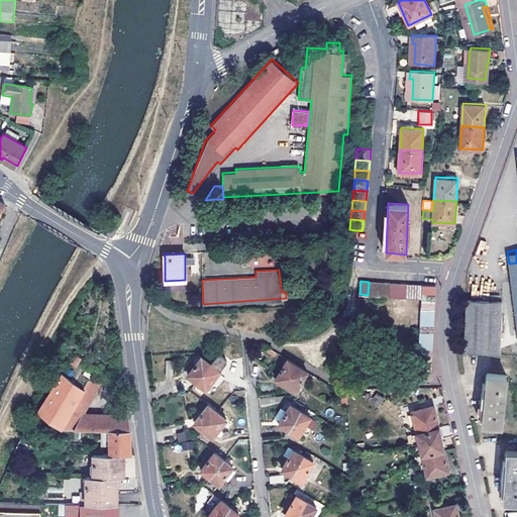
[(377,282),(369,282),(368,295),(376,295),(377,282)]
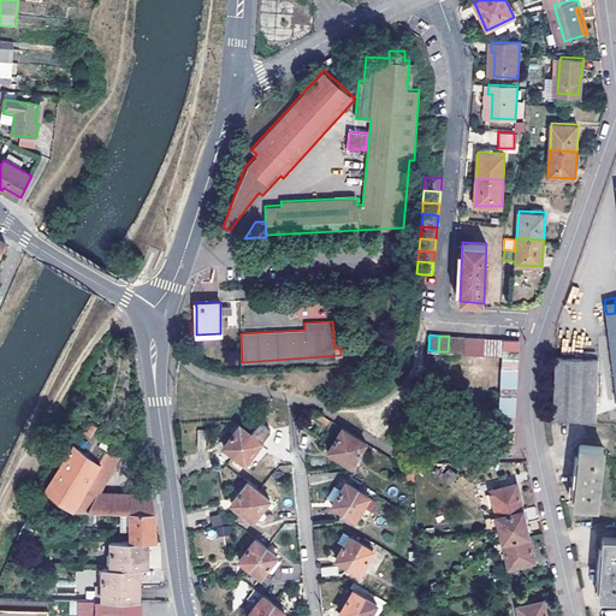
[(466,337),(457,337),(456,353),(466,353),(466,337)]
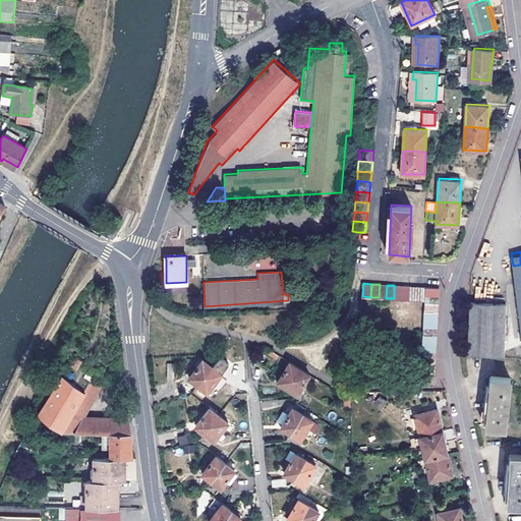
[(394,285),(394,298),(402,299),(402,285),(394,285)]
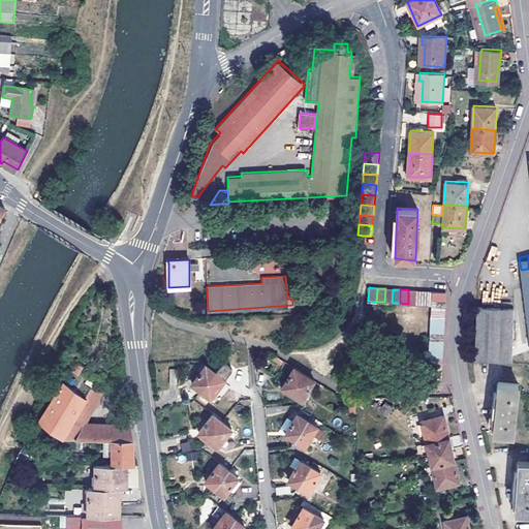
[(416,290),(408,289),(408,304),(415,304),(416,290)]
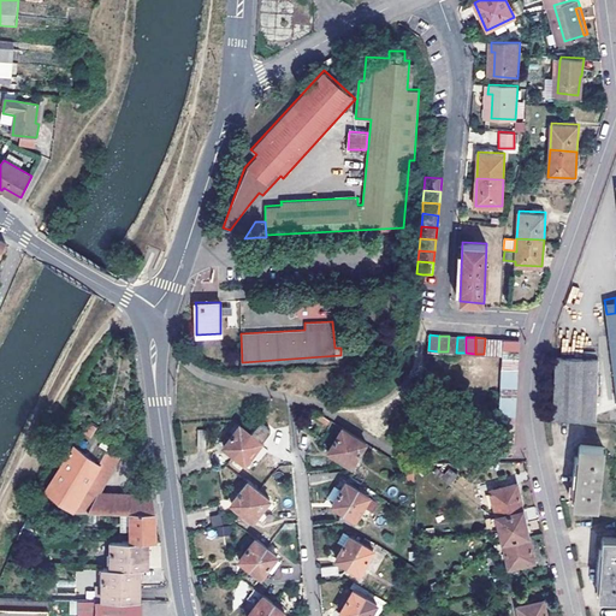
[(485,338),(484,354),(493,354),(495,338),(485,338)]
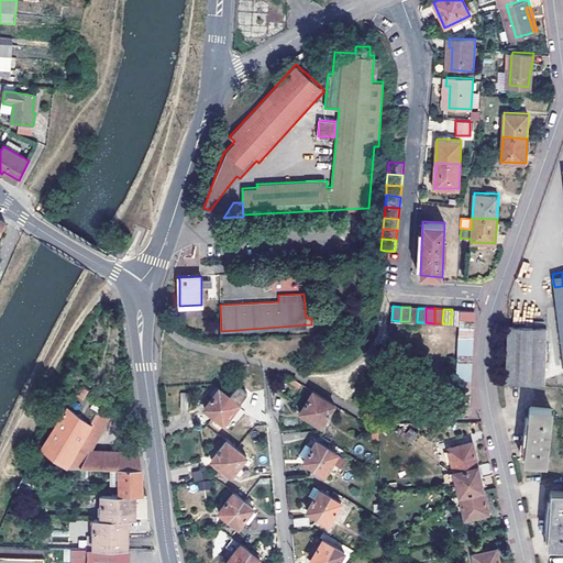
[(460,319),(461,310),(452,309),(451,323),(460,324),(460,319)]
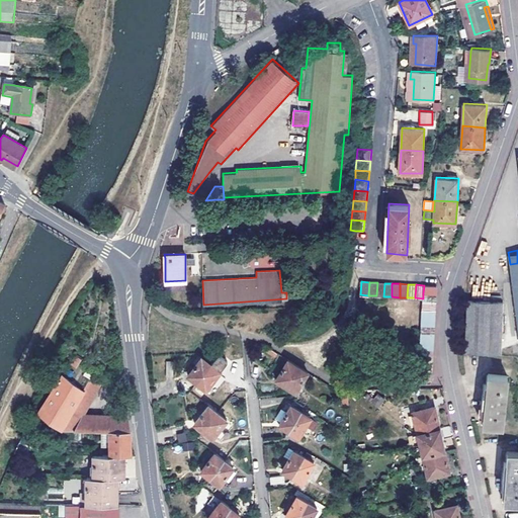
[(424,285),(423,293),(437,294),(437,286),(424,285)]
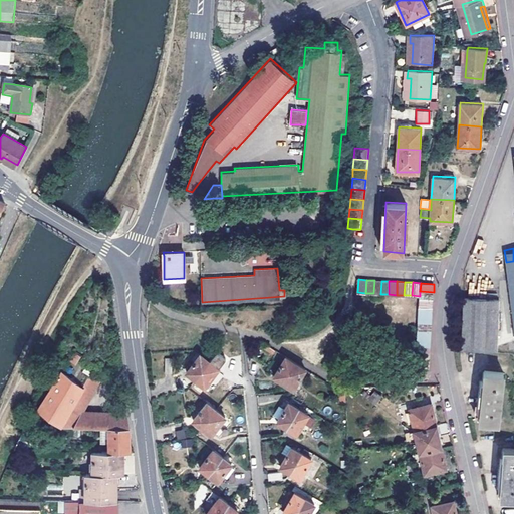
[(420,298),(433,299),(434,292),(420,291),(420,296),(420,298)]
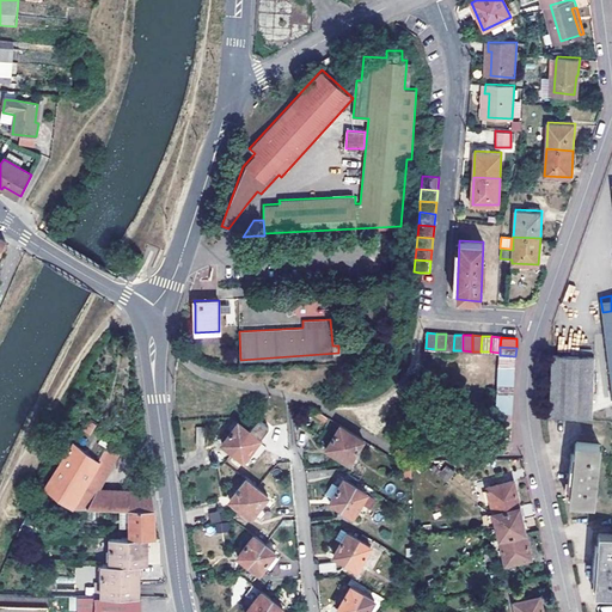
[(500,355),(499,365),(515,366),(515,356),(500,355)]
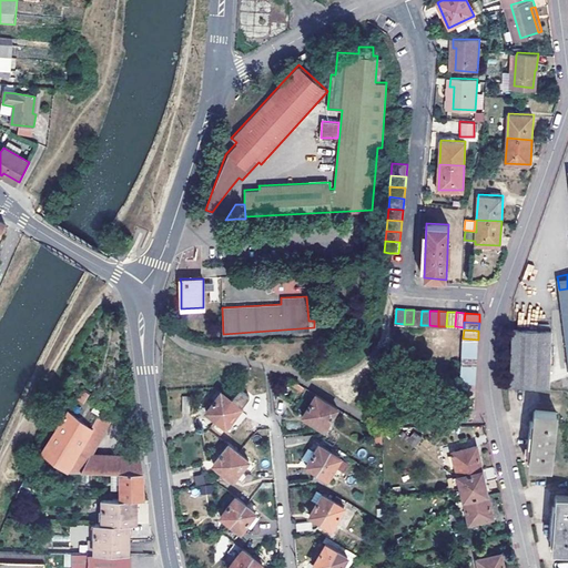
[(551,331),(513,330),(510,384),(549,386),(551,331)]
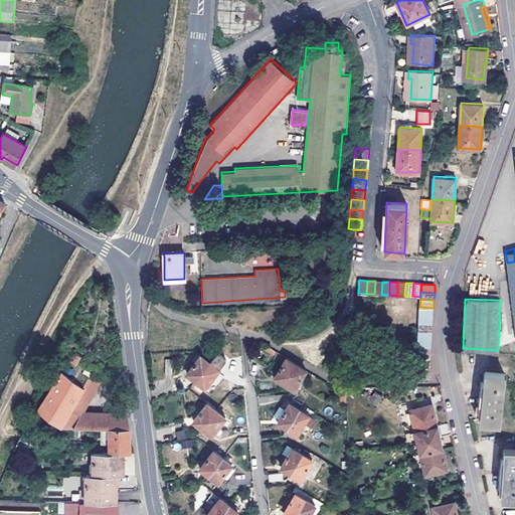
[(419,315),(433,316),(434,308),(419,307),(419,315)]
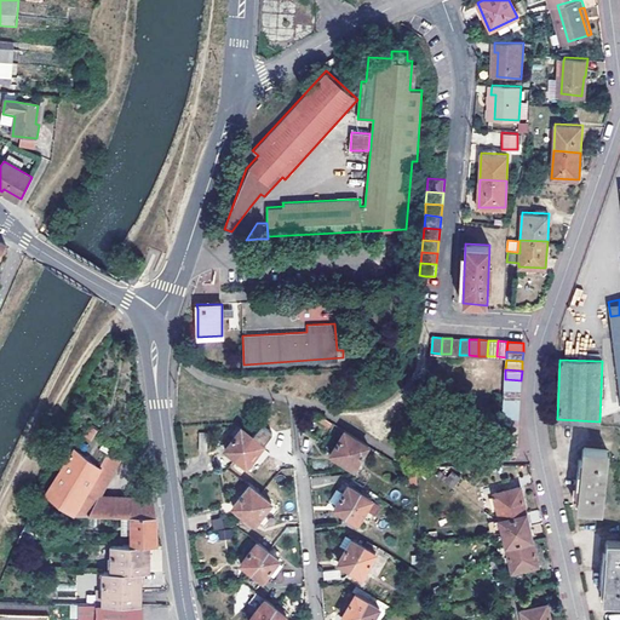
[(505,379),(505,388),(521,389),(521,380),(505,379)]
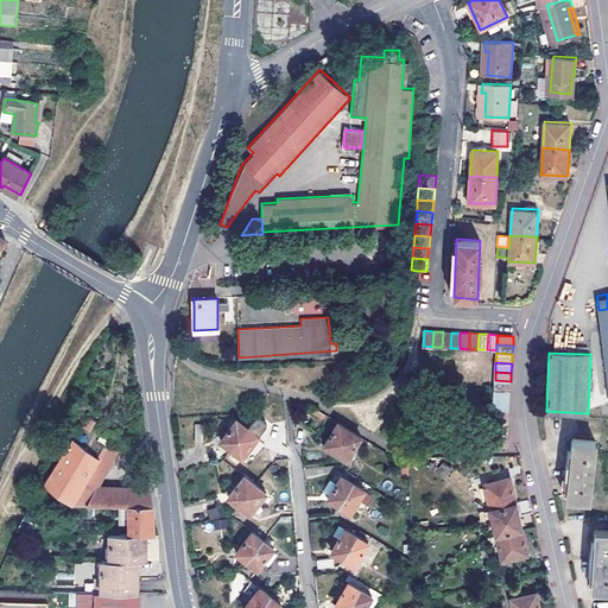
[(494,390),(510,391),(511,381),(495,380),(494,390)]
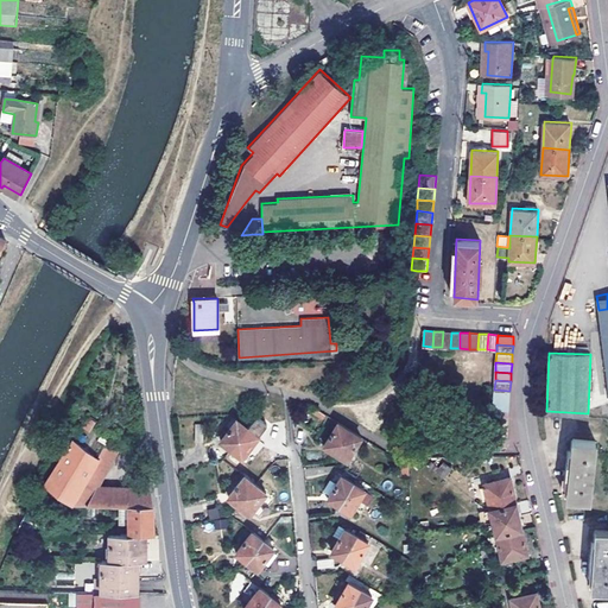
[(493,399),(510,400),(510,391),(494,390),(493,399)]
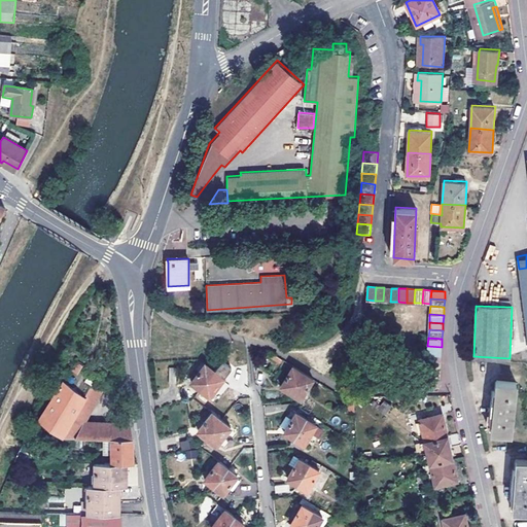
[(427,346),(427,353),(441,355),(442,347),(427,346)]
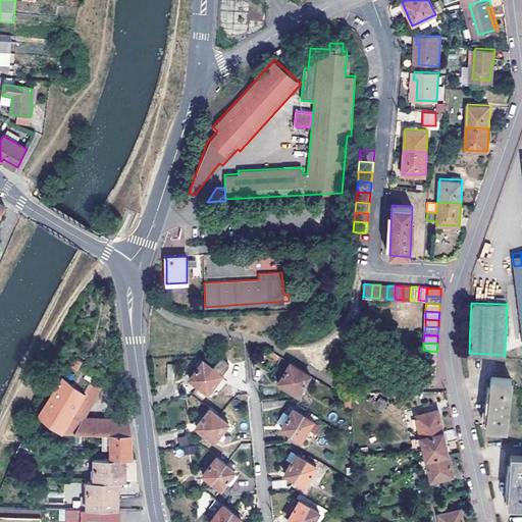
[(423,359),(436,359),(436,352),(423,350),(423,359)]
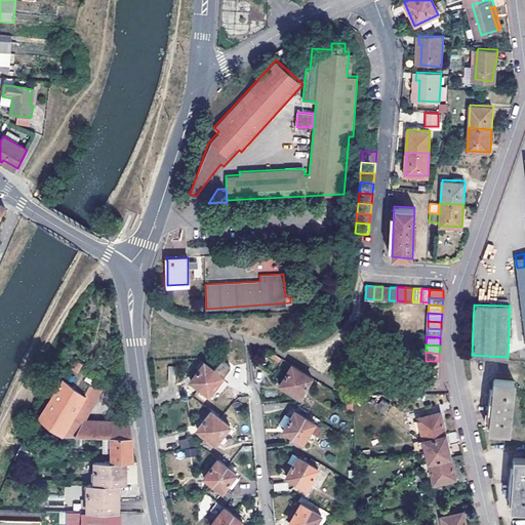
[(426,361),(425,369),(438,369),(439,361),(426,361)]
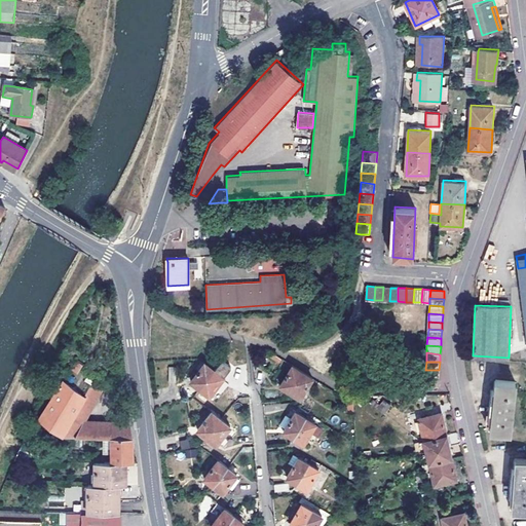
[(200,387),(214,370),(204,363),(191,380),(200,387)]
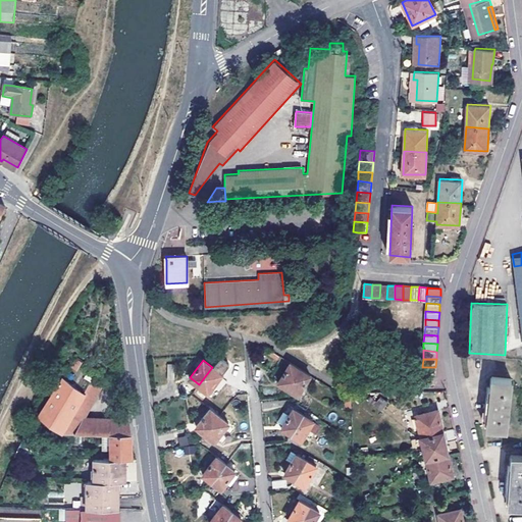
[(219,361),(214,366),(222,373),(227,367),(219,361)]
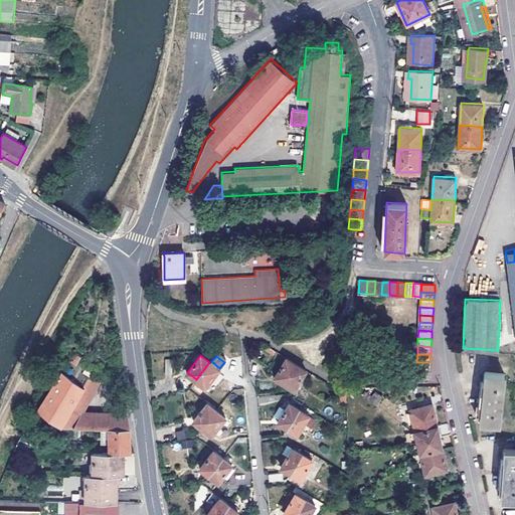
[(275,376),(285,383),(297,363),(287,357),(275,376)]
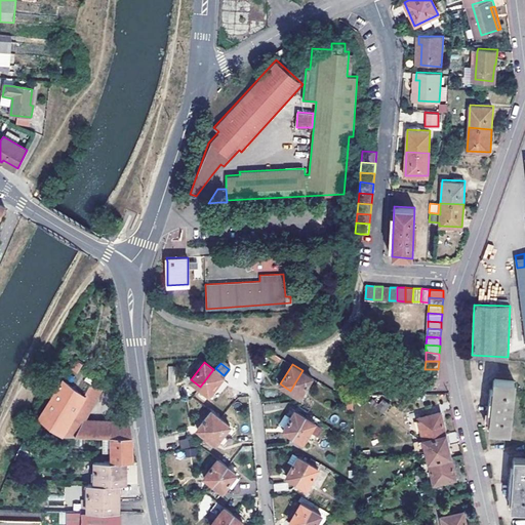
[(209,395),(224,376),(213,369),(200,387),(209,395)]
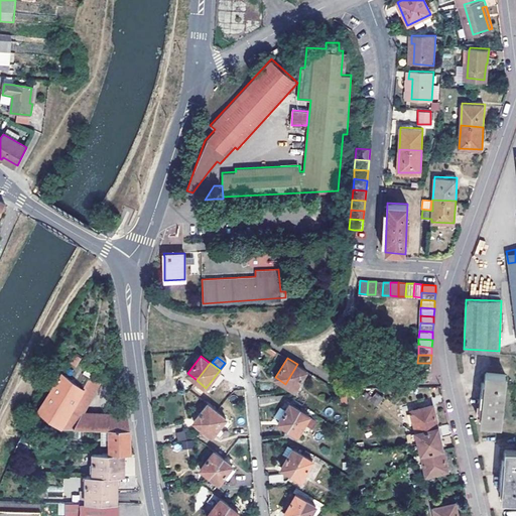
[(417,370),(430,371),(430,363),(417,363),(417,370)]
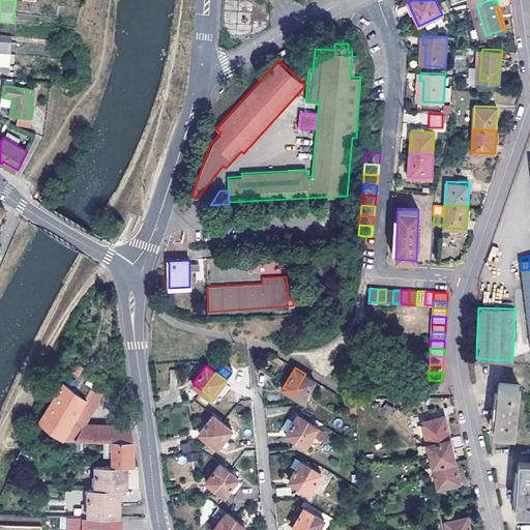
[(305,374),(293,394),(302,401),(315,380),(305,374)]
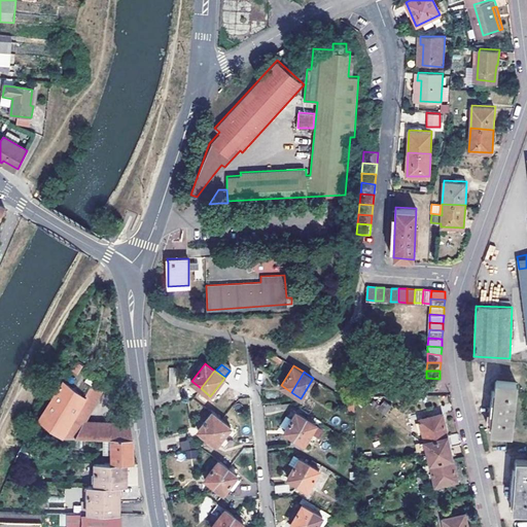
[(440,379),(426,378),(425,387),(438,387),(440,379)]
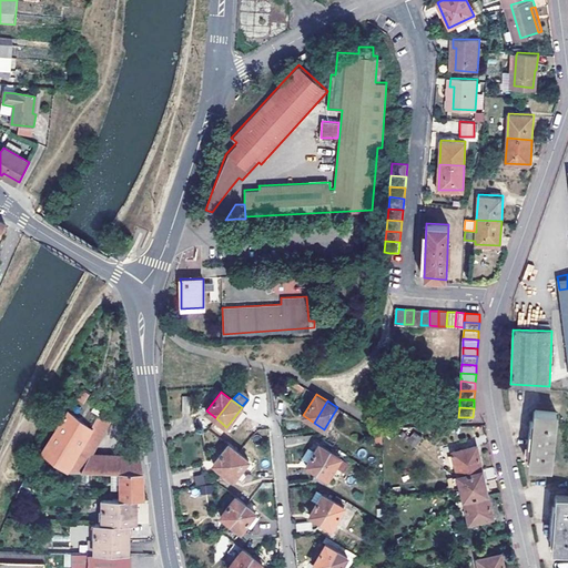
[(77,470),(88,454),(110,421),(98,413),(91,424),(69,409),(42,450),(73,470),(77,470)]
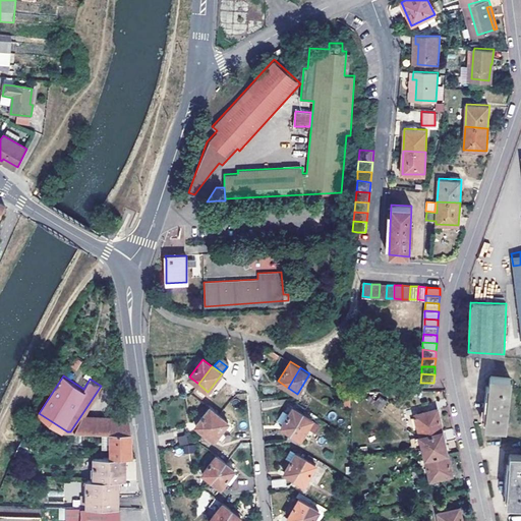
[(486,416),(485,426),(505,428),(511,378),(491,375),(489,385),(486,385),(484,400),(482,415),(486,416)]
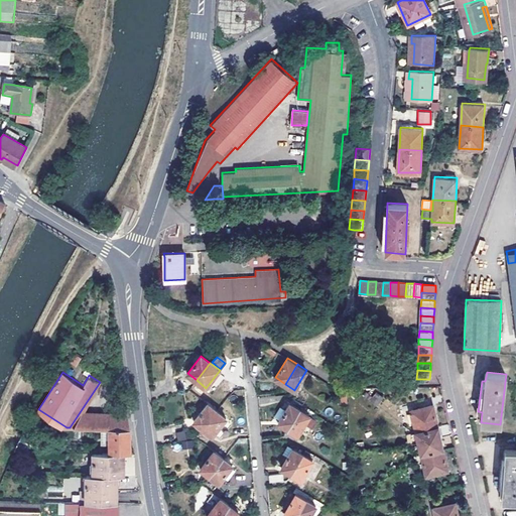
[(365,391),(363,394),(373,402),(379,394),(374,390),(370,395),(365,391)]
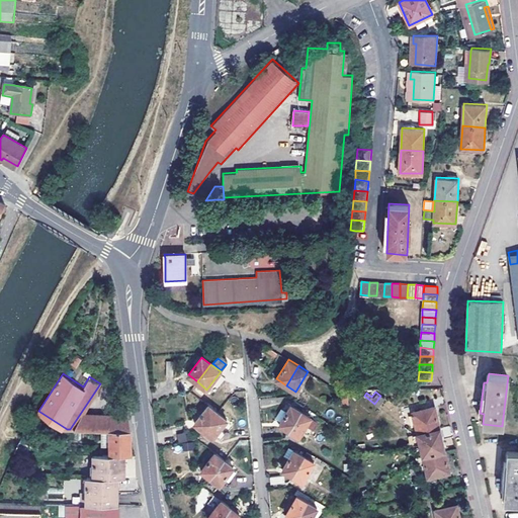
[(289,430),(304,406),(293,401),(279,424),(289,430)]
